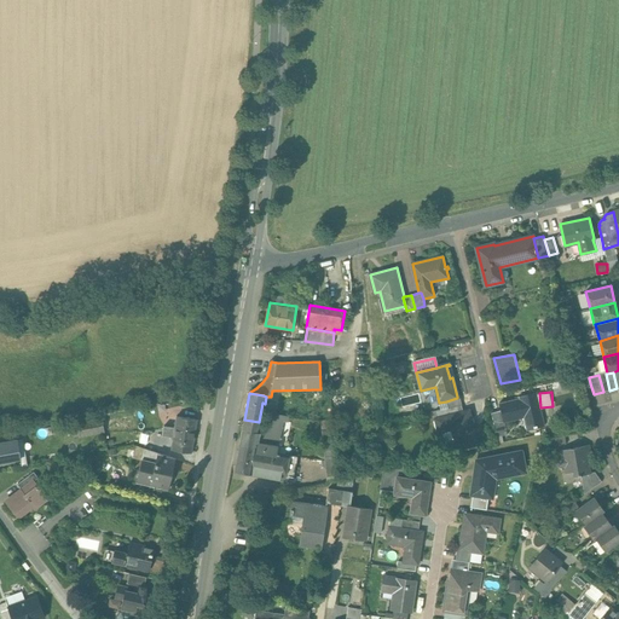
[(537,395),(499,404),(501,411),(503,423),(504,423),(525,418),(527,431),(545,427),(537,395)]
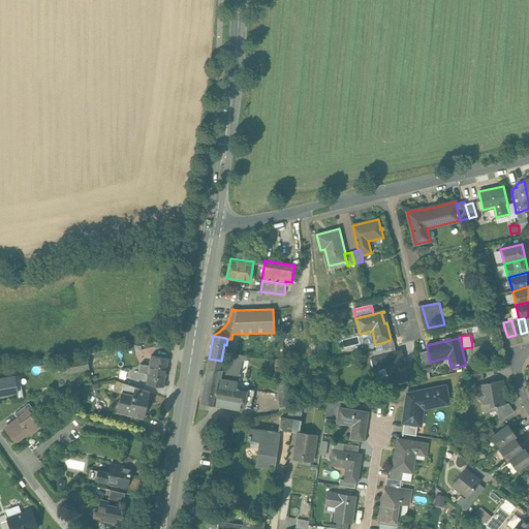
[(391,340),(381,343),(382,349),(395,347),(393,339),(391,339),(391,340)]
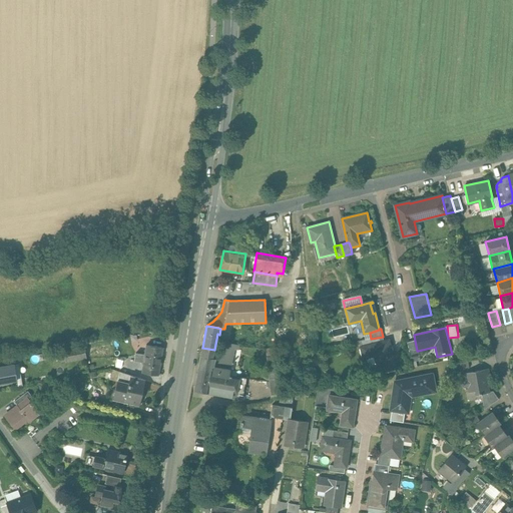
[(383,337),(371,339),(360,342),(362,348),(384,343),(383,337)]
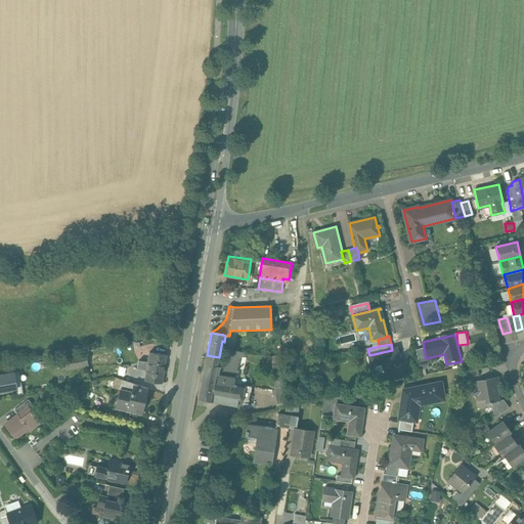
[(424,348),(417,350),(421,370),(430,368),(427,358),(426,358),(424,348)]
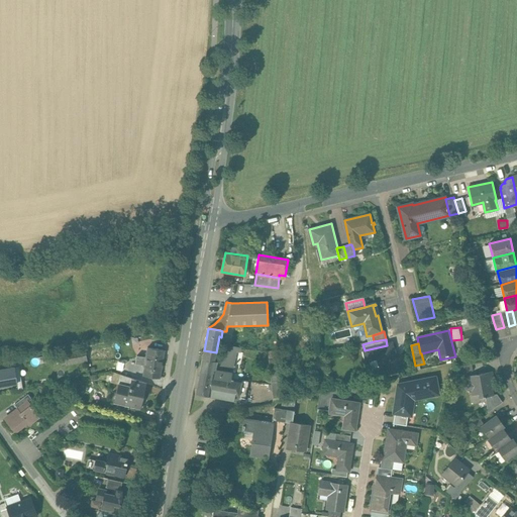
[(365,350),(364,350),(367,362),(369,360),(370,363),(372,362),(371,360),(379,358),(383,376),(398,372),(392,344),(387,345),(365,350)]
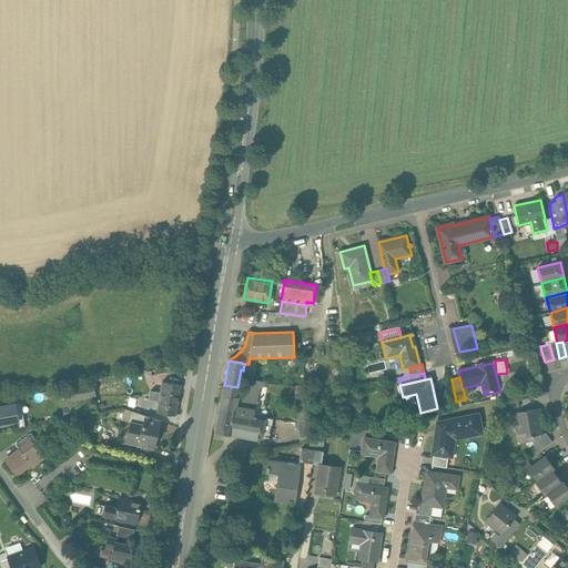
[(181,385),(162,382),(161,392),(151,389),(150,395),(178,401),(181,385)]
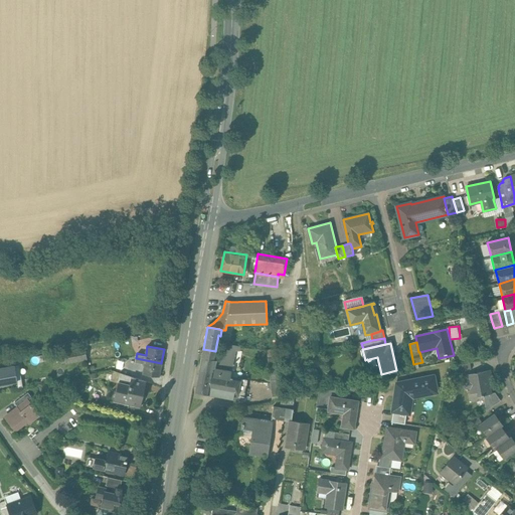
[(215,351),(203,349),(199,370),(211,372),(212,368),(211,368),(215,351)]
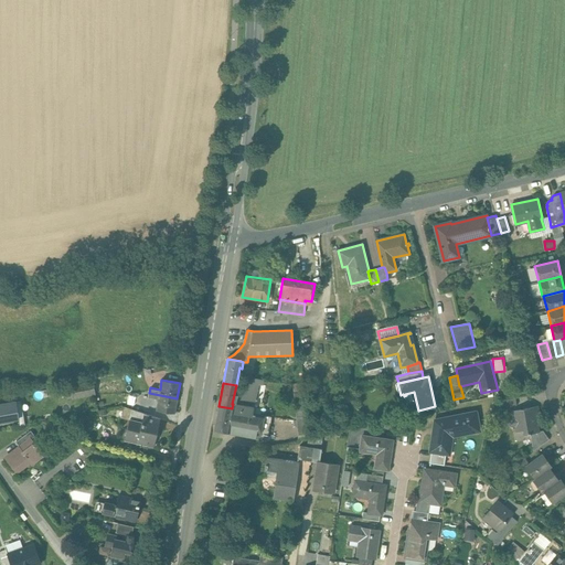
[(177,398),(149,393),(148,400),(155,401),(155,398),(158,398),(156,408),(174,412),(177,398)]
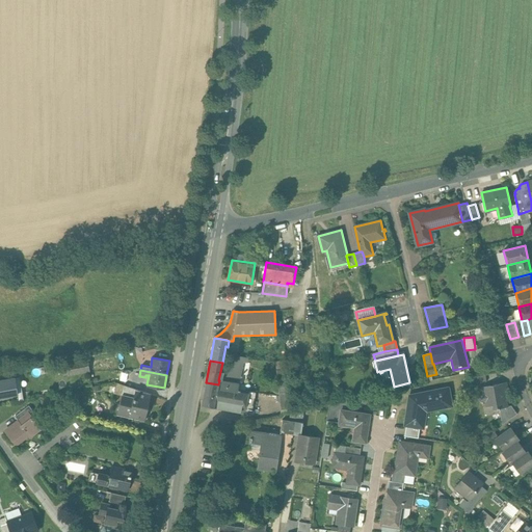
[(288,370),(276,371),(281,415),(292,413),(288,370)]
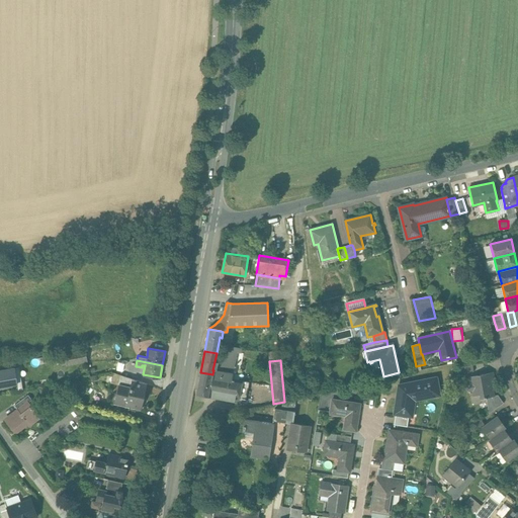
[(472,365),(458,367),(460,379),(466,378),(465,373),(473,372),(472,365)]
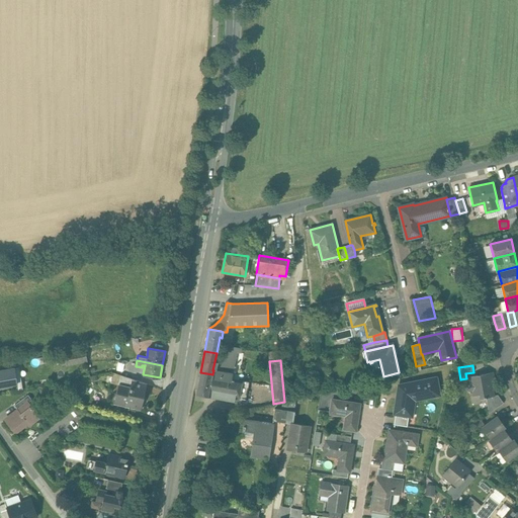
[(0,368),(0,386),(18,384),(15,366),(0,368)]
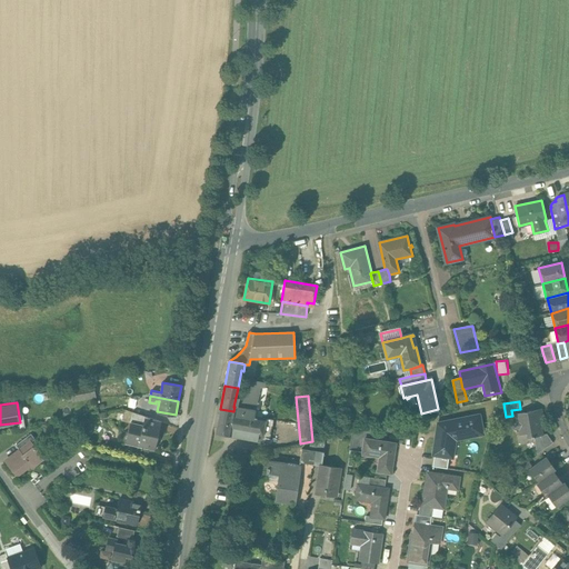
[(233,411),(220,409),(216,433),(258,441),(258,440),(262,441),(263,438),(270,439),(272,421),(255,417),(256,411),(237,408),(236,412),(233,411)]
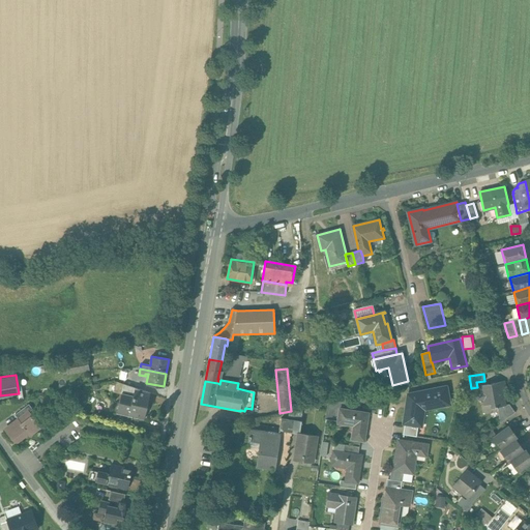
[(504,382),(481,386),(482,392),(479,396),(484,401),(484,405),(492,404),(492,408),(495,407),(495,408),(497,408),(497,407),(505,406),(502,390),(505,390),(504,382)]
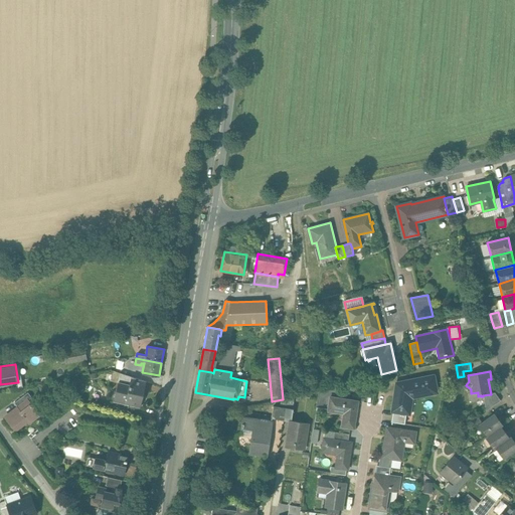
[(434,376),(396,383),(392,411),(393,411),(406,413),(409,414),(412,393),(423,391),(424,395),(437,392),(434,376)]
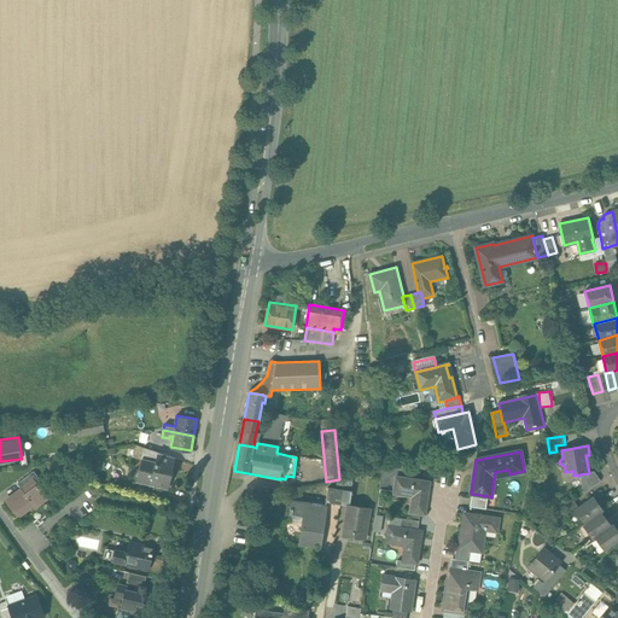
[(170,464),(141,458),(139,468),(143,468),(140,478),(162,483),(162,482),(169,483),(172,472),(169,472),(170,464)]
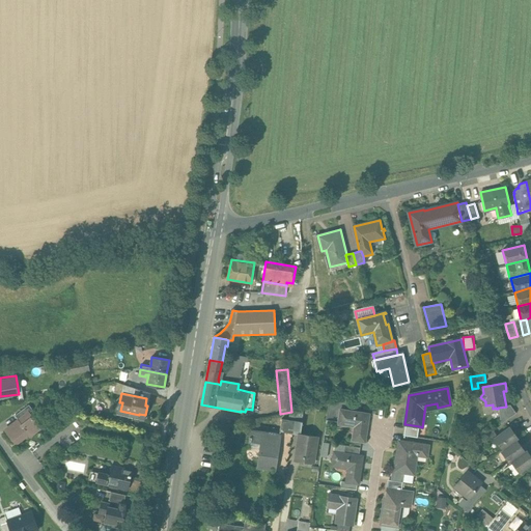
[(355,400),(341,403),(340,410),(353,412),(355,400)]
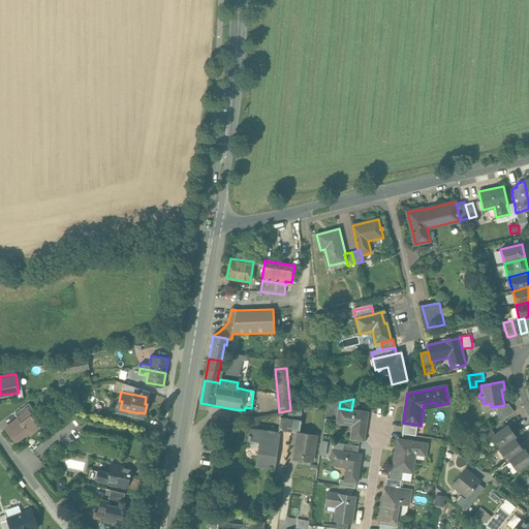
[(340,402),(328,401),(328,403),(324,418),(337,421),(339,408),(340,402)]
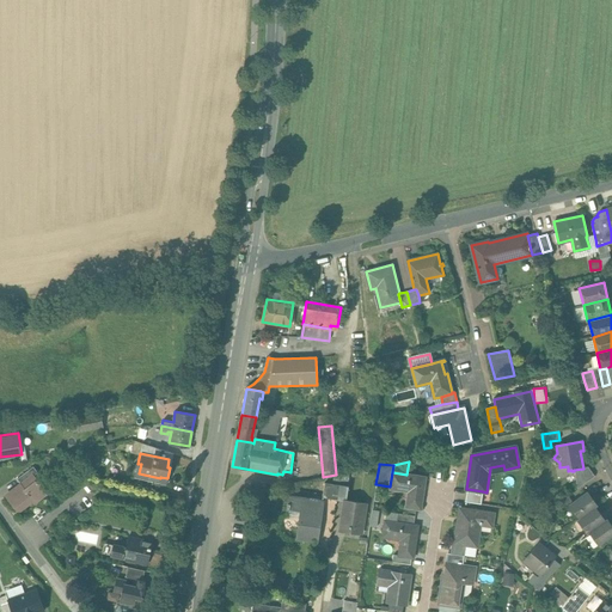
[(34,466),(17,479),(22,484),(34,476),(38,472),(34,466)]
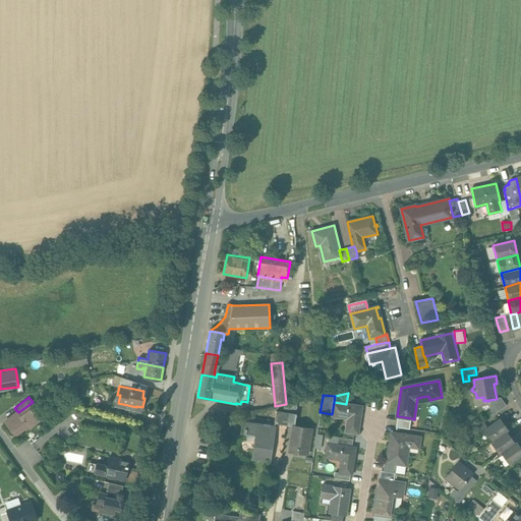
[(497,399),(488,400),(488,401),(491,416),(507,406),(501,398),(497,399)]
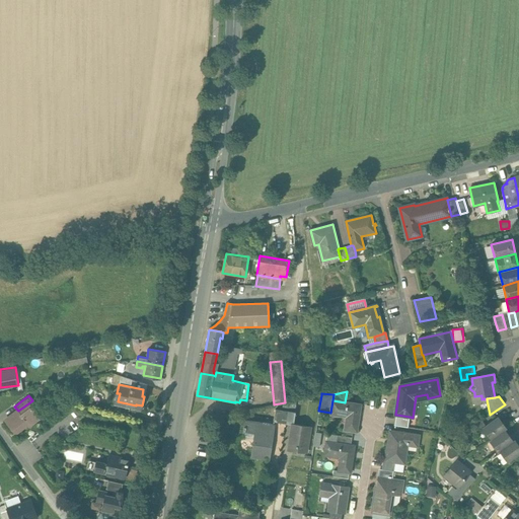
[(345,402),(332,400),(330,413),(347,416),(344,430),(357,432),(361,404),(345,402)]
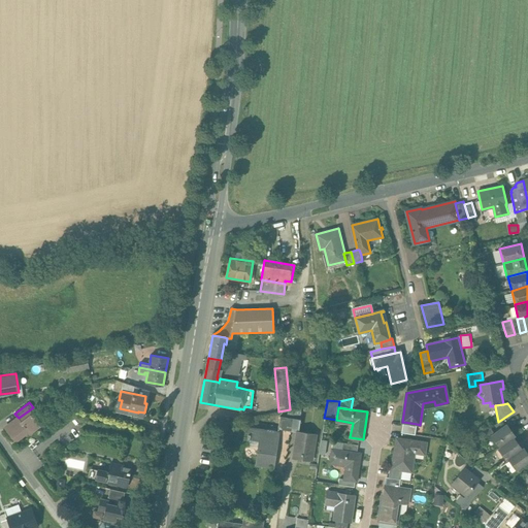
[(19,418),(5,428),(15,440),(28,431),(29,433),(39,425),(29,410),(19,418)]
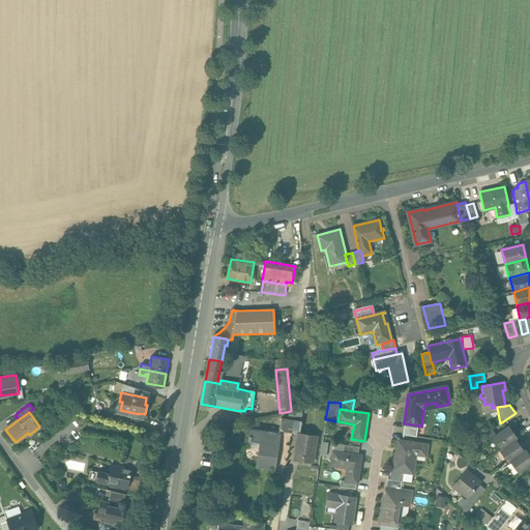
[(294,420),(282,418),(280,432),(292,434),(294,420)]
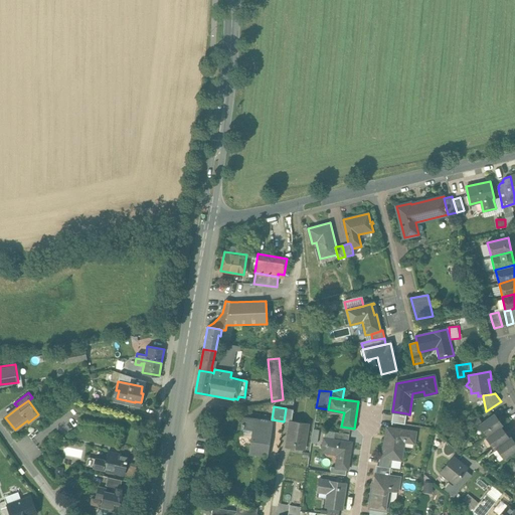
[(293,410),(286,408),(284,421),(290,422),(292,422),(292,421),(293,410)]
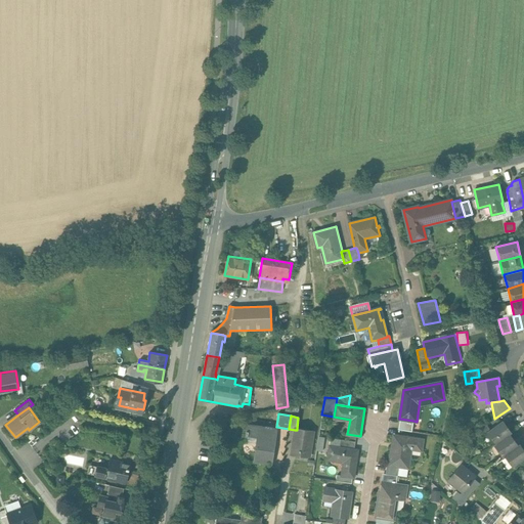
[(413,421),(400,419),(398,430),(411,432),(413,421)]
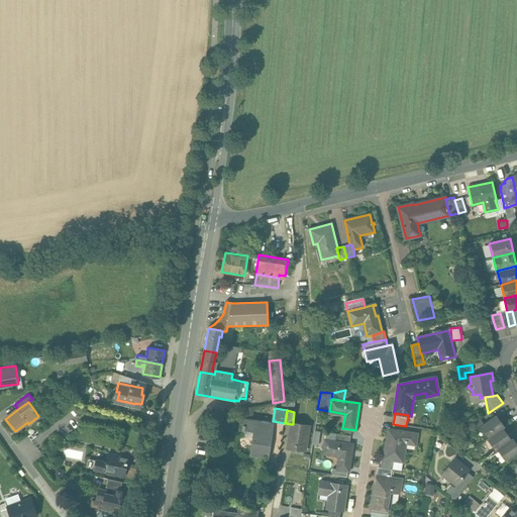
[(484,424),(481,426),(481,427),(489,438),(503,428),(505,427),(496,415),(484,424)]
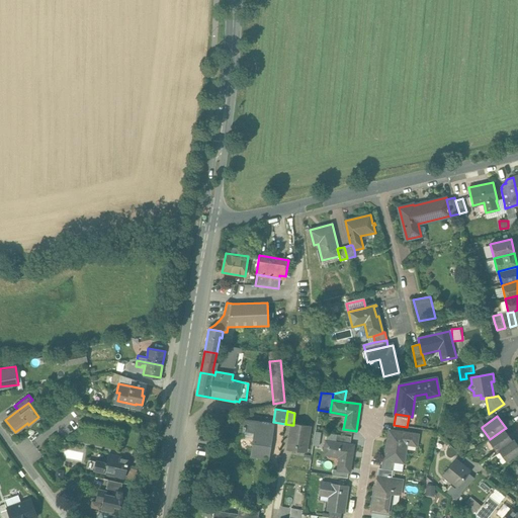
[(273,424),(245,419),(243,430),(245,431),(245,430),(257,432),(256,436),(254,436),(251,456),(252,457),(252,454),(268,457),(273,424)]
